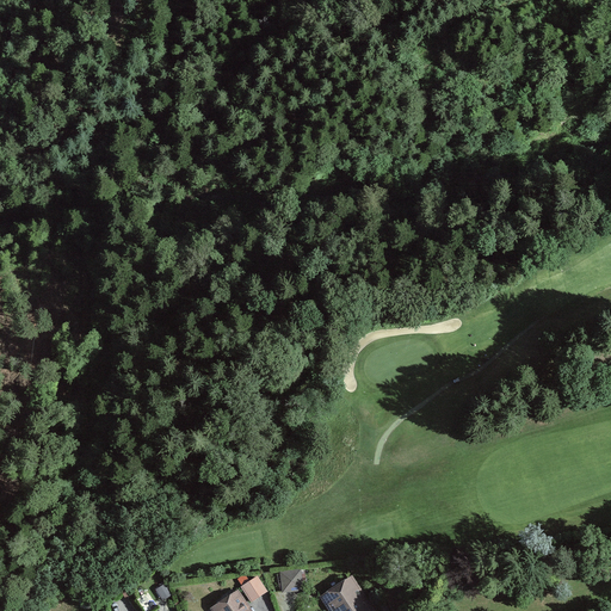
[(282,572),(283,592),(304,591),(303,571),(282,572)]
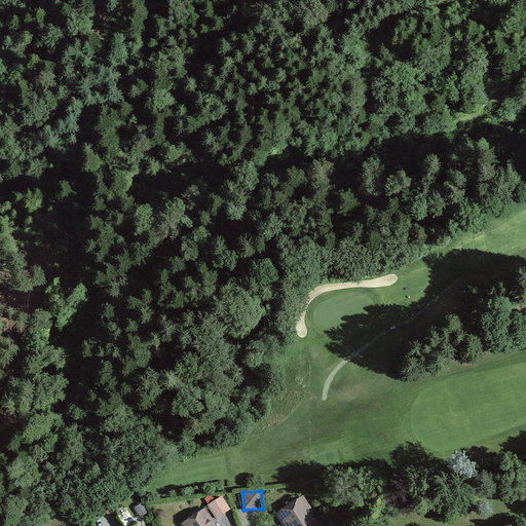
[(210,505),(218,519),(232,511),(224,496),(210,505)]
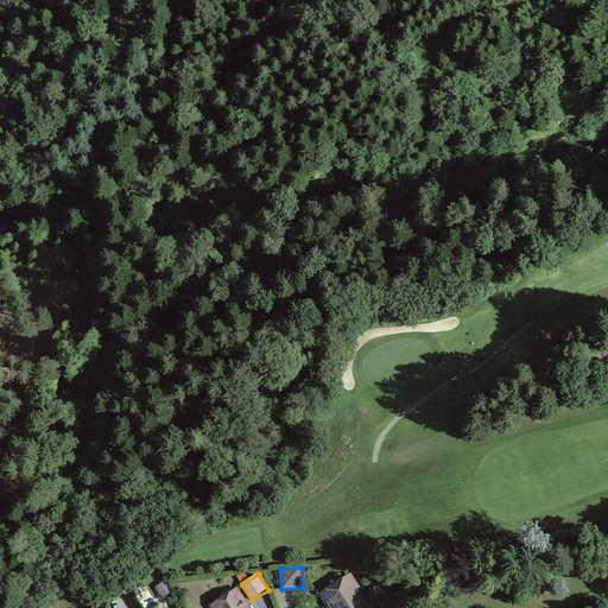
[(372,607),(350,575),(320,595),(327,607),(372,607)]
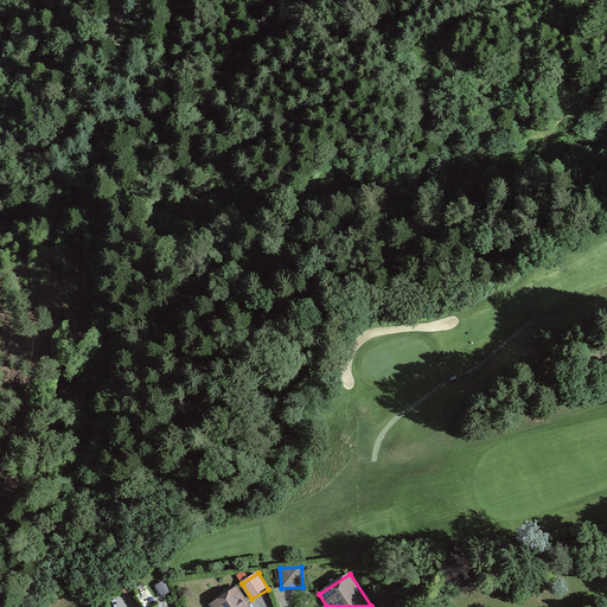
[(164,580),(154,586),(163,599),(172,593),(164,580)]
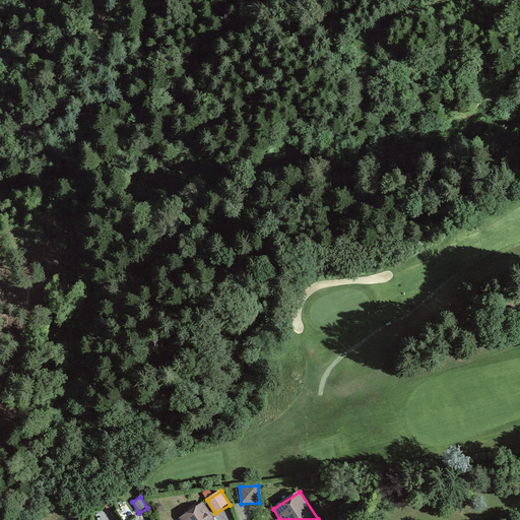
[(110,501),(104,505),(109,512),(115,508),(110,501)]
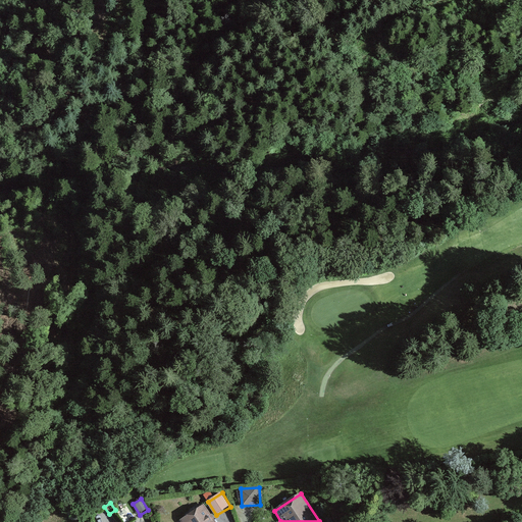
[(180,521),(216,521),(205,504),(179,520),(180,521)]
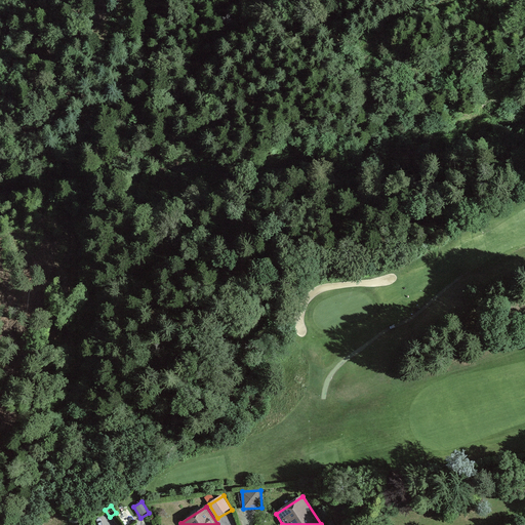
All buildings are outlined.
